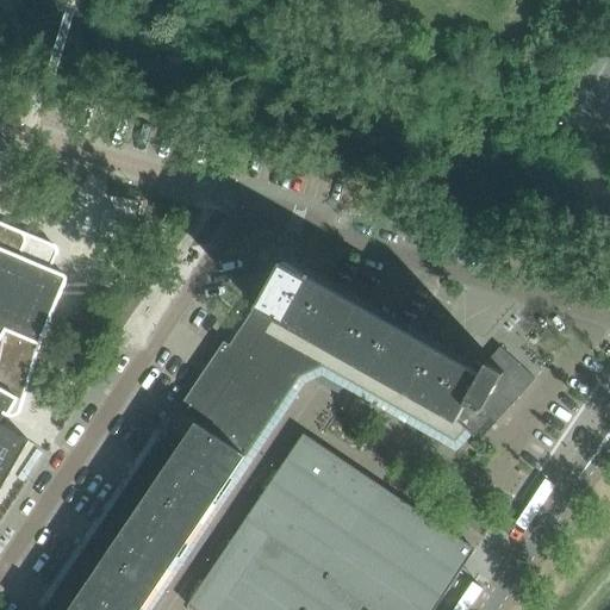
[(0,492),(29,442),(30,442),(0,424),(0,423),(6,414),(7,415),(8,416),(11,416),(12,416),(13,416),(14,416),(16,415),(17,415),(18,414),(19,412),(19,411),(39,343),(66,281),(66,280),(66,279),(66,278),(66,277),(64,277),(63,277),(50,271),(56,255),(56,254),(56,253),(56,251),(56,250),(56,249),(55,248),(55,247),(54,247),(53,246),(51,246),(0,223),(0,492)]
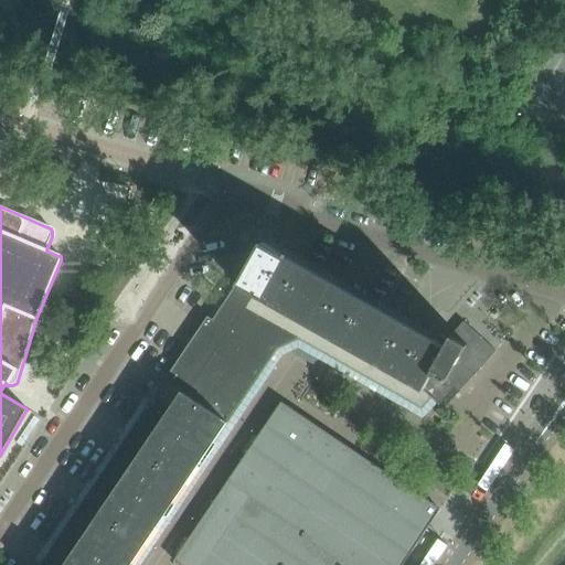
[(413,404),(422,409),(430,398),(432,398),(430,397),(423,391),(432,374),(460,391),(475,375),(470,370),(484,354),(490,359),(497,351),(465,323),(452,337),(449,342),(446,348),(276,252),(274,257),(259,249),(263,244),(262,243),(245,272),(237,286),(236,285),(227,299),(298,339),(321,352),(413,404)]
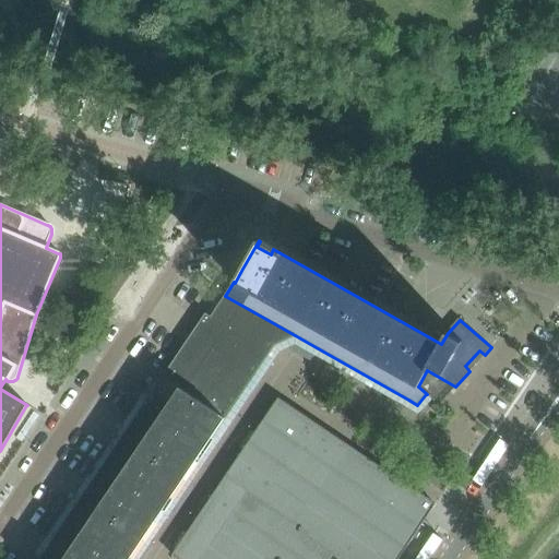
[(295,335),(225,296),(216,308),(272,346),(273,345),(274,345),(295,335)]
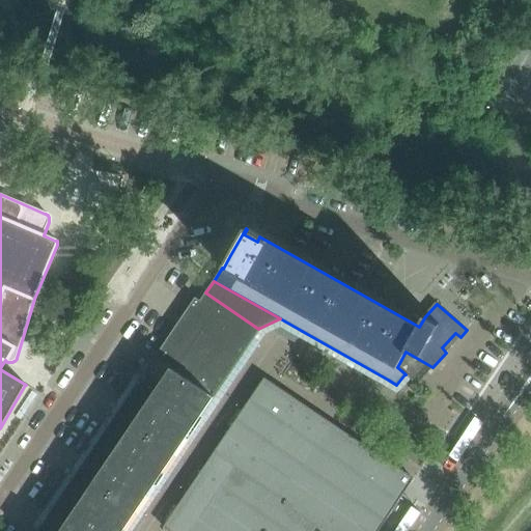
[(214,398),(253,339),(254,338),(254,337),(260,328),(259,328),(258,329),(205,292),(200,302),(195,298),(190,305),(156,357),(170,367),(169,368),(214,398)]
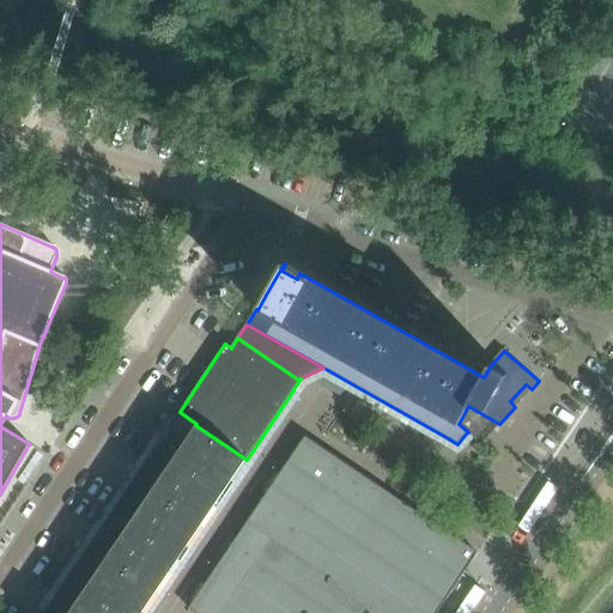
[(143,612),(247,460),(195,425),(196,424),(180,412),(43,612),(143,612)]
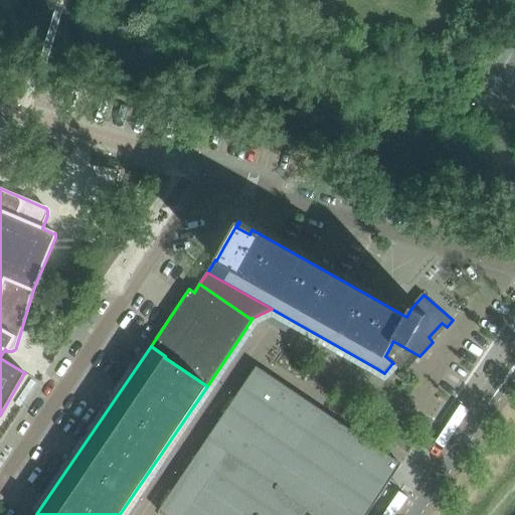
[(174,488),(158,511),(163,514),(366,514),(400,465),(256,367),(180,480),(180,481),(179,481),(175,486),(175,488),(174,488)]
